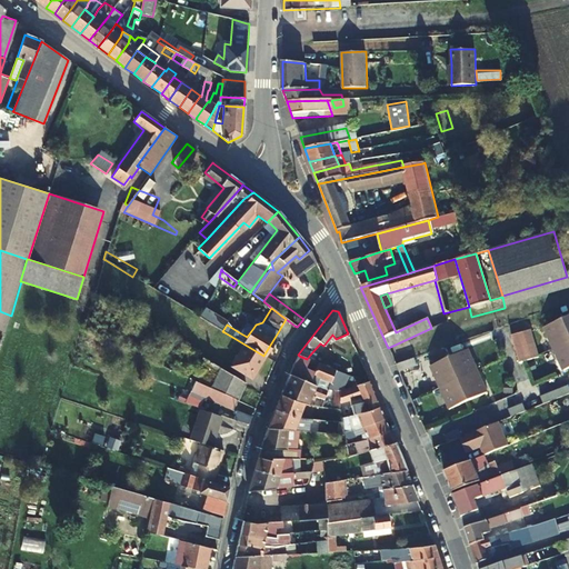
[(568,341),(568,340),(568,313),(558,319),(568,341)]
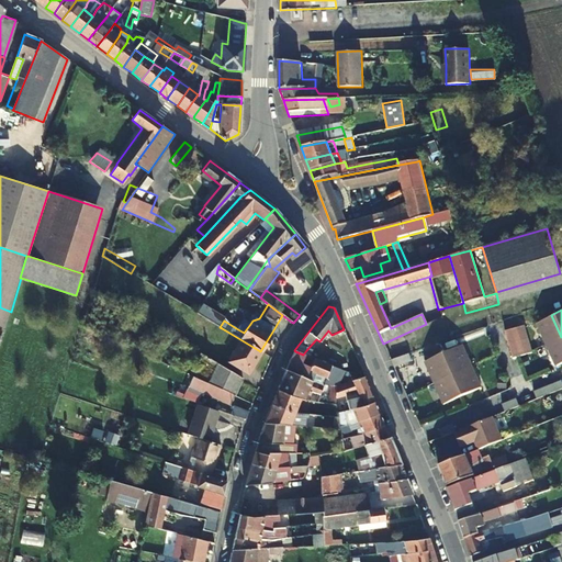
[(561,337),(551,315),(534,325),(543,346),(561,337)]
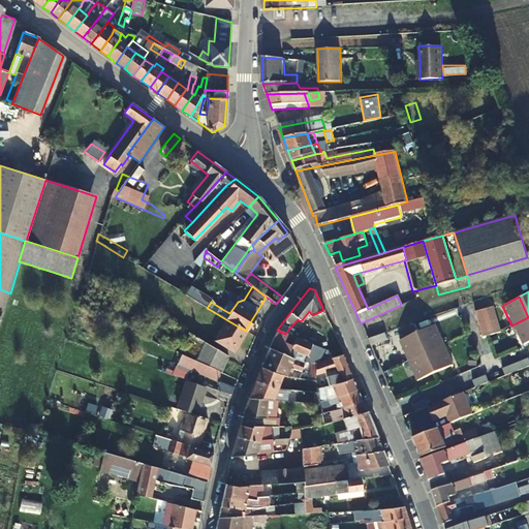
[(227,300),(222,309),(229,313),(236,305),(227,300)]
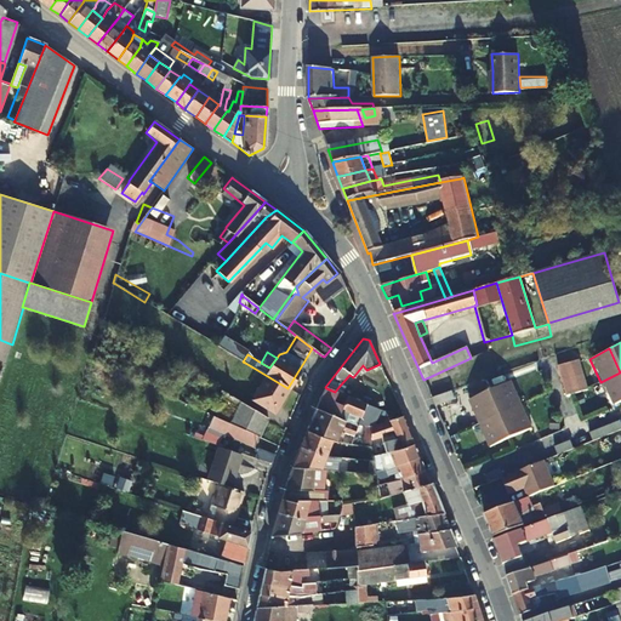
[(576,359),(568,363),(573,376),(580,374),(576,359)]
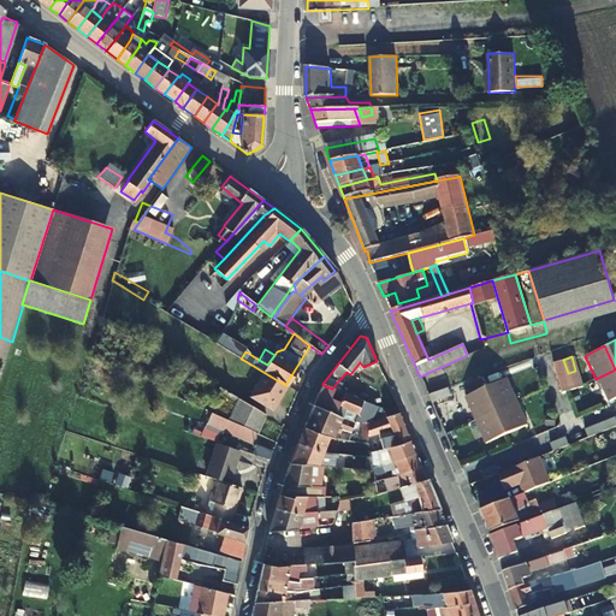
[(285,385),(243,360),(240,366),(247,371),(249,372),(248,373),(259,380),(254,388),(250,396),(272,408),(285,385)]
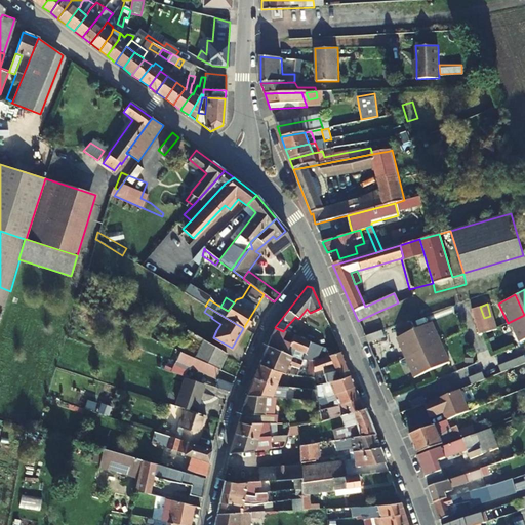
[(477,335),(494,330),(490,316),(484,318),(480,307),(469,310),(477,335)]
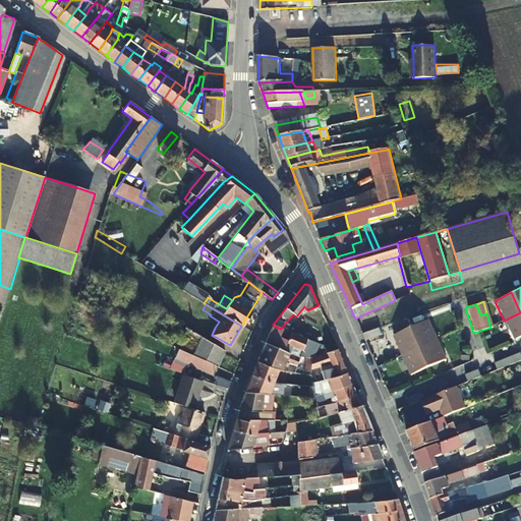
[(513,340),(520,336),(520,312),(504,321),(513,340)]
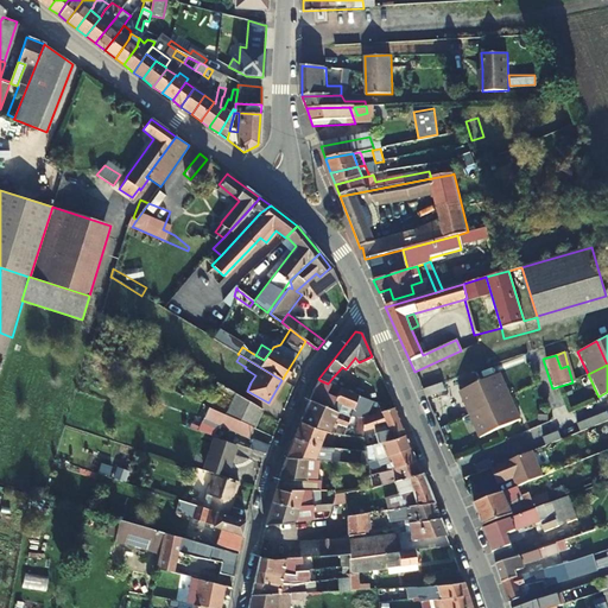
[(487,406),(507,397),(496,374),(476,384),(487,406)]
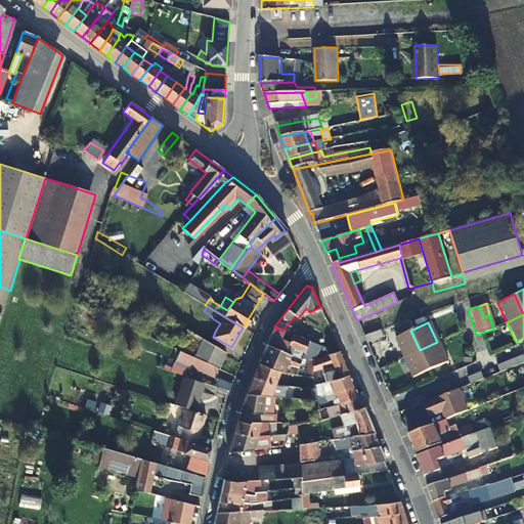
[(209,325),(205,333),(212,337),(213,337),(216,330),(209,325)]
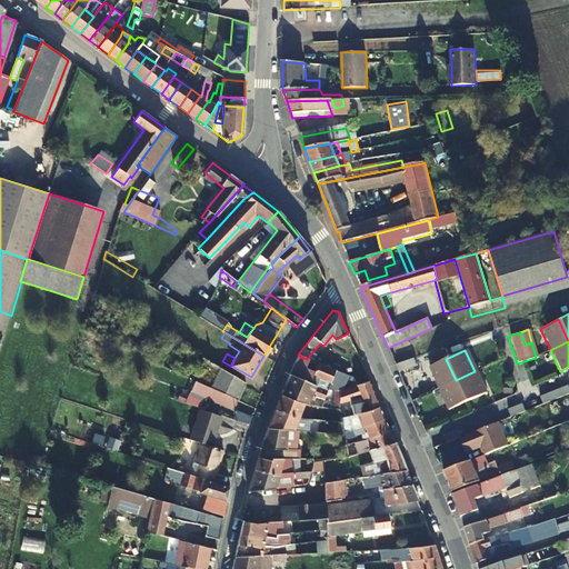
[(308,359),(307,359),(299,356),(298,355),(289,375),(290,376),(309,382),(313,370),(306,367),(308,359)]
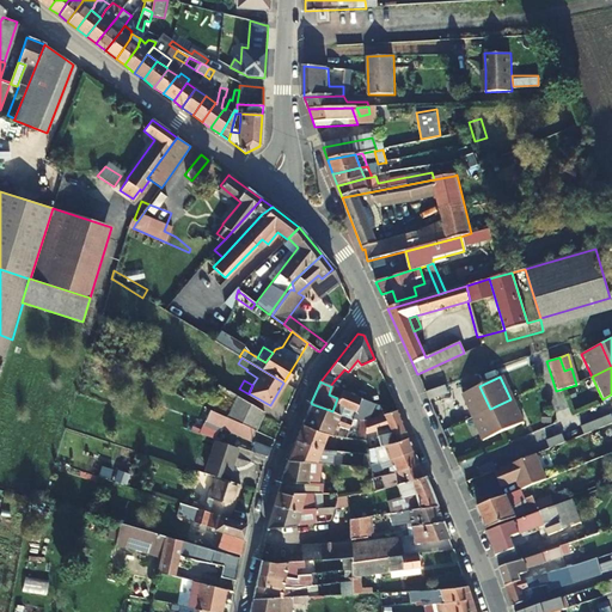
[(341,390),(355,396),(357,391),(334,381),(330,386),(331,386),(341,390)]
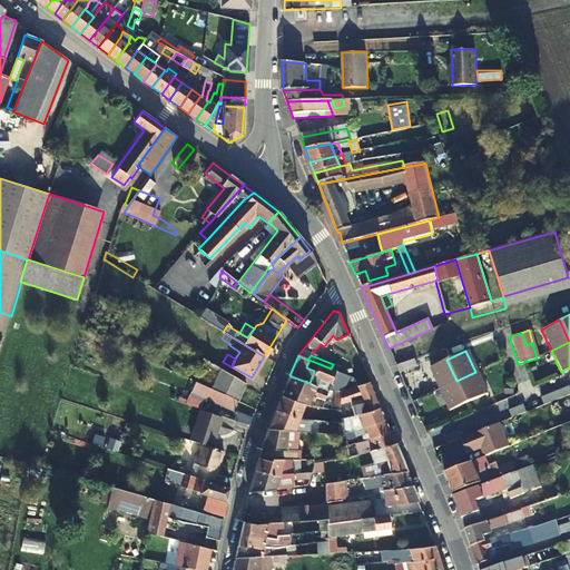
[(244,383),(227,373),(215,365),(202,357),(197,366),(216,375),(210,389),(236,400),(244,383)]
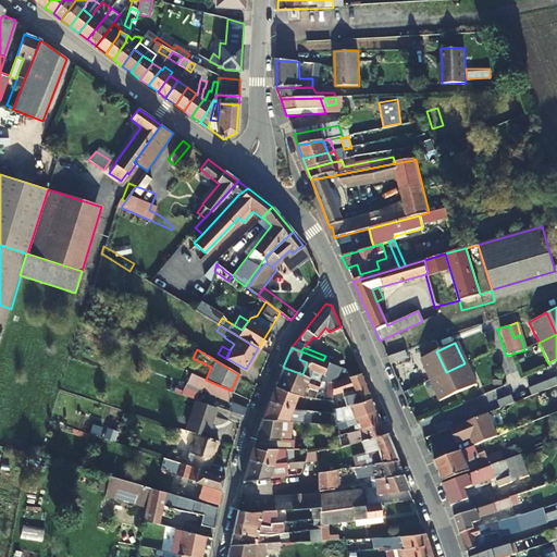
[(406,358),(403,350),(386,357),(390,363),(406,358)]
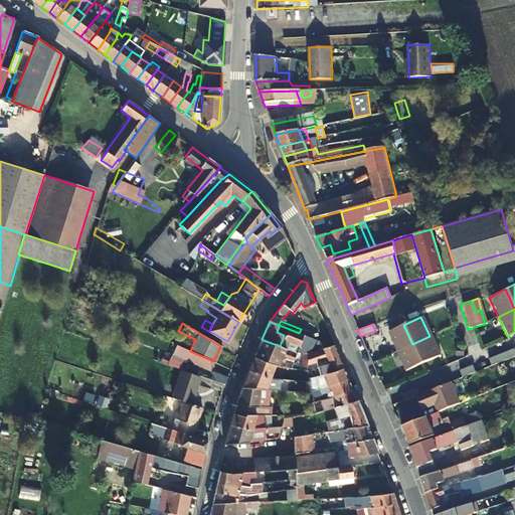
[(205,337),(208,331),(201,327),(198,325),(194,330),(205,337)]
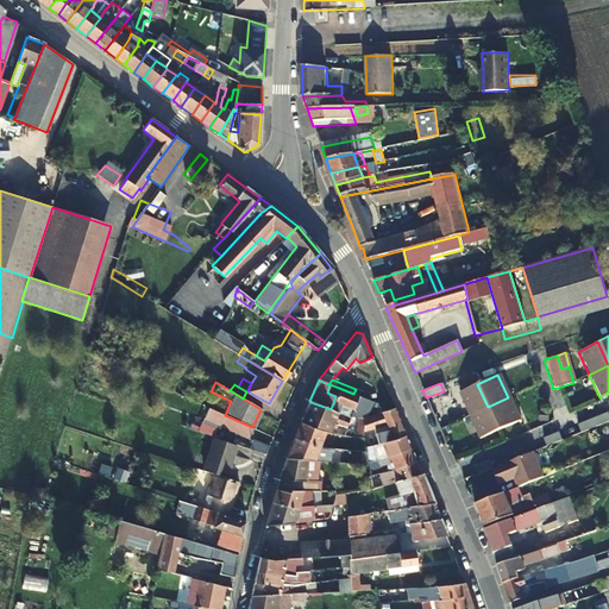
[(488,407),(477,384),(457,394),(468,416),(488,407)]
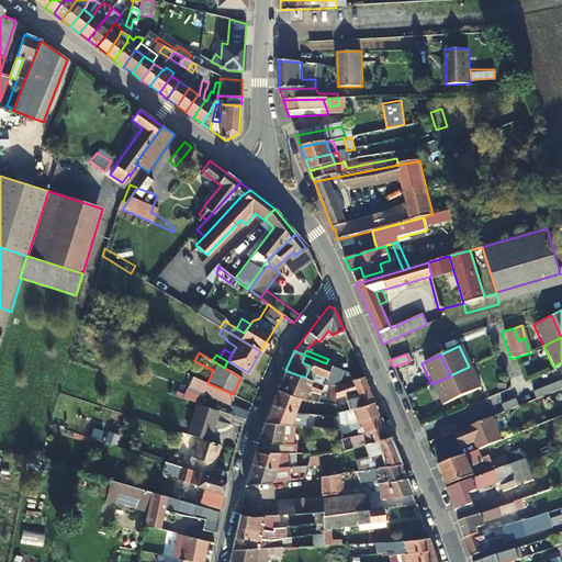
[(310,366),(305,378),(311,380),(323,386),(323,384),(336,386),(341,370),(326,363),(313,358),(313,360),(310,366)]
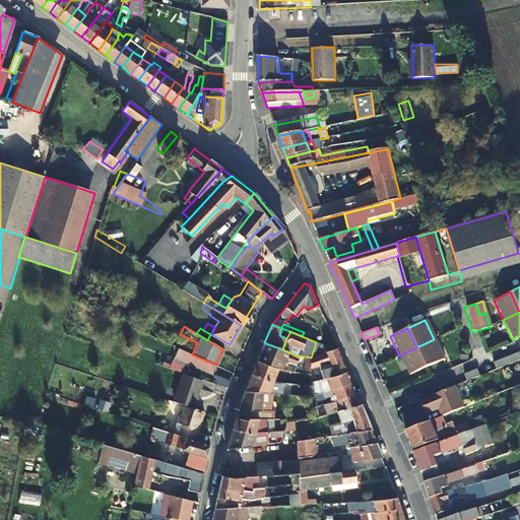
[(443,359),(434,339),(416,347),(426,367),(443,359)]
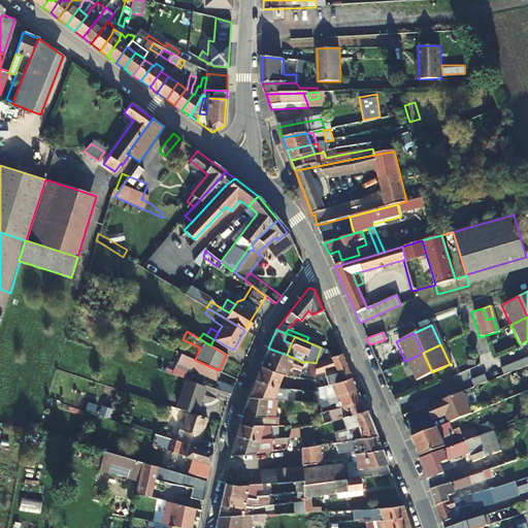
[(268,348),(264,357),(265,358),(288,367),(290,368),(299,369),(303,370),(303,363),(292,357),(287,355),(269,349),(268,348)]
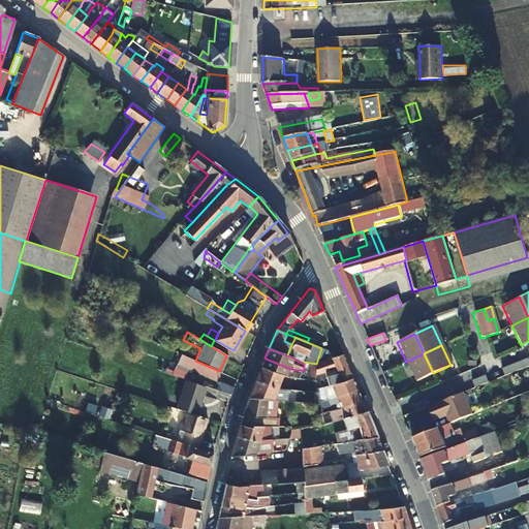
[(172,375),(185,379),(189,369),(216,380),(220,372),(219,371),(195,361),(181,353),(172,375)]
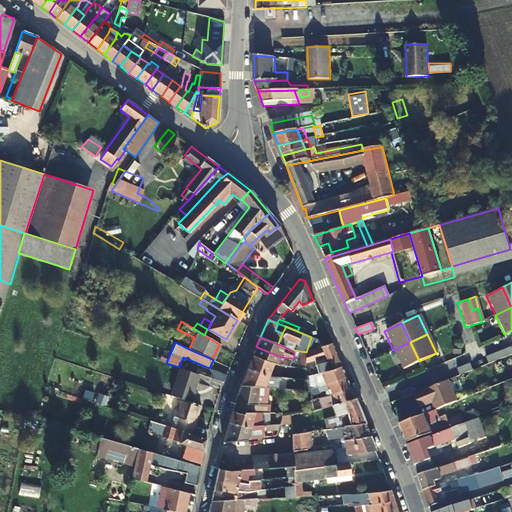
[(402,369),(419,361),(410,342),(393,350),(402,369)]
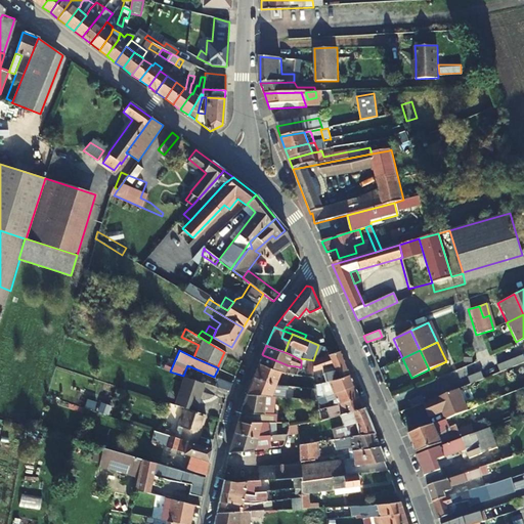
[(315,372),(332,366),(342,363),(344,362),(340,351),(338,351),(313,360),(312,368),(311,373),(313,373),(315,372)]
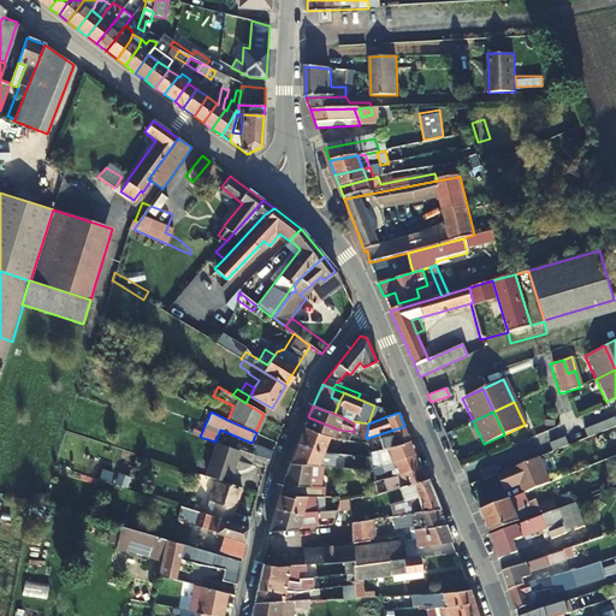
[(302,428),(327,437),(332,438),(336,428),(309,418),(308,416),(302,428)]
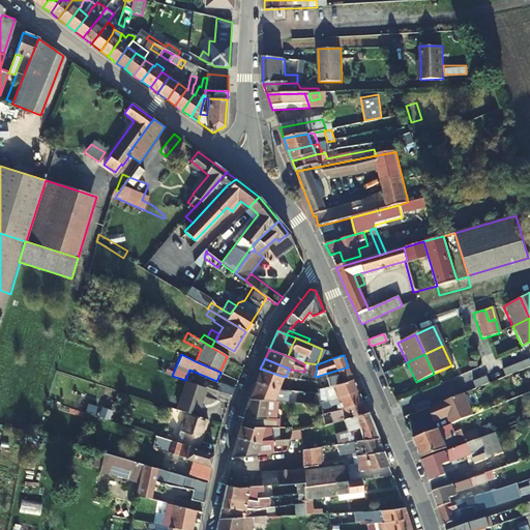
[(513,366),(516,372),(529,365),(528,360),(513,366)]
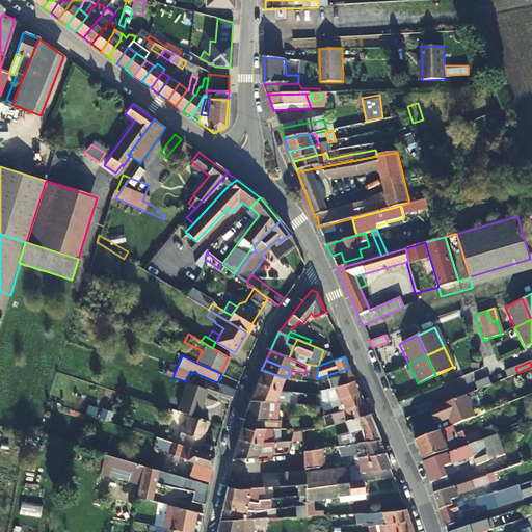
[(321,382),(320,377),(318,378),(316,378),(316,382),(317,392),(326,390),(333,388),(351,381),(353,380),(349,368),(347,369),(337,372),(338,376),(328,379),(328,381),(321,382)]
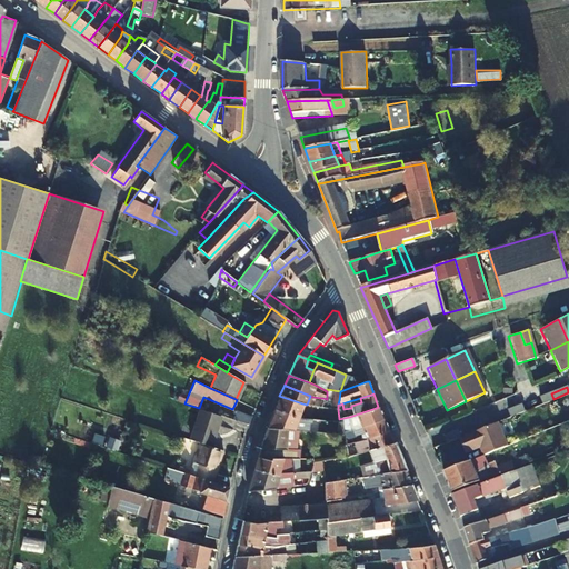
[(539,398),(541,405),(553,399),(551,393),(539,398)]
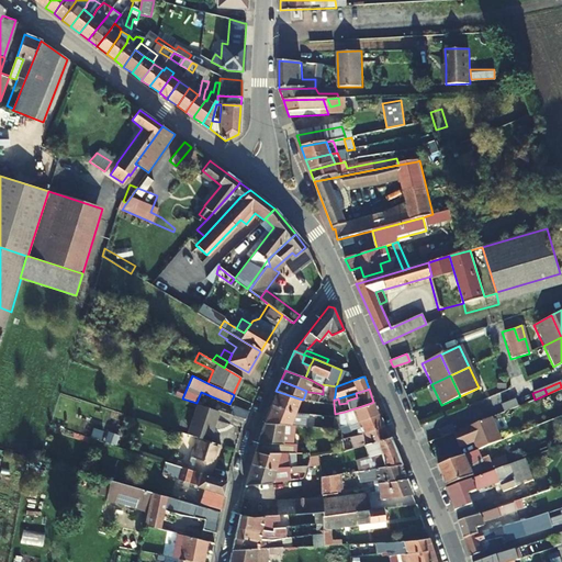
[(276,391),(270,405),(272,405),(293,412),(314,414),(314,409),(304,408),(303,409),(295,409),(299,398),(276,391)]
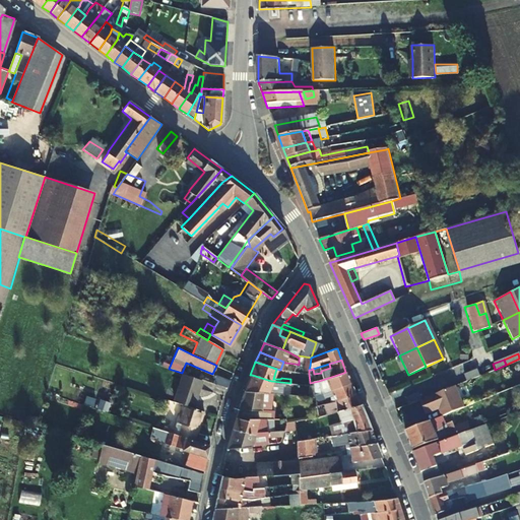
[(280,379),(281,378),(283,371),(280,370),(276,369),(273,379),(280,379)]
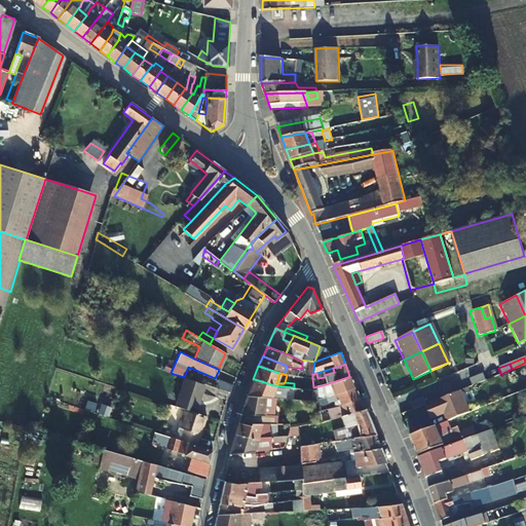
[(472,385),(483,380),(481,375),(468,379),(472,385)]
